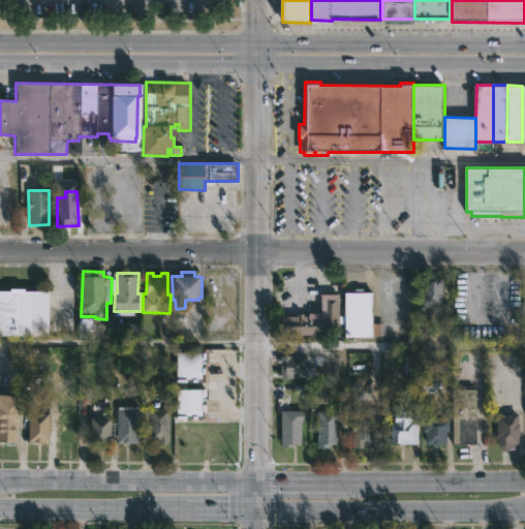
[(442,306),(420,306),(419,278),(442,278),(442,306)]
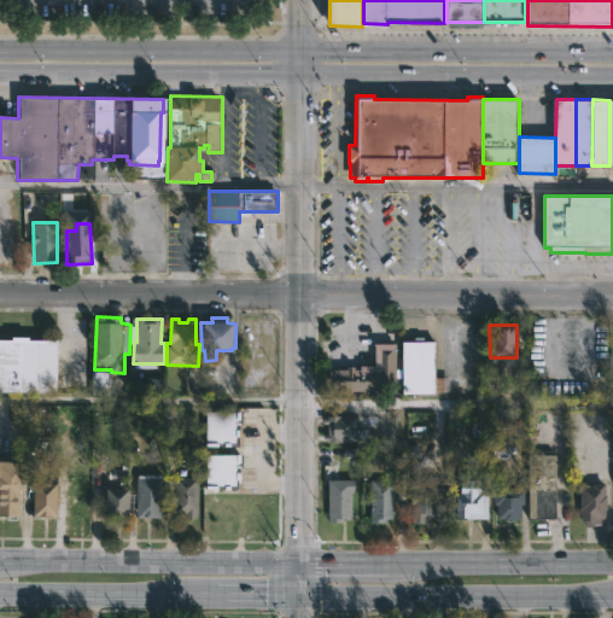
[(27,339),(57,340),(57,392),(0,391),(0,340),(7,340),(18,337),(27,339)]
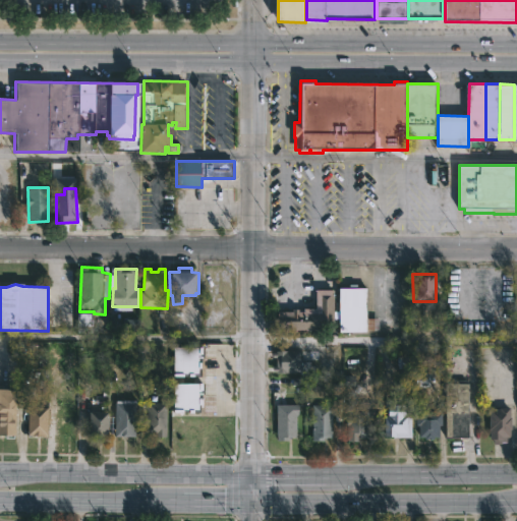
[(358,284),(358,288),(369,288),(369,319),(380,319),(380,331),(339,332),(339,288),(350,288),(350,284),(358,284)]
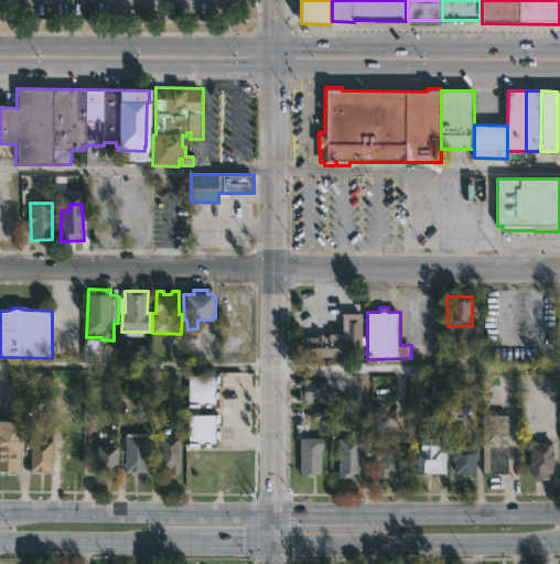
[(362,315),(362,357),(301,356),(301,337),(318,337),(318,335),(323,335),(323,337),(329,337),(329,334),(343,335),(343,313),(362,313),(362,315)]
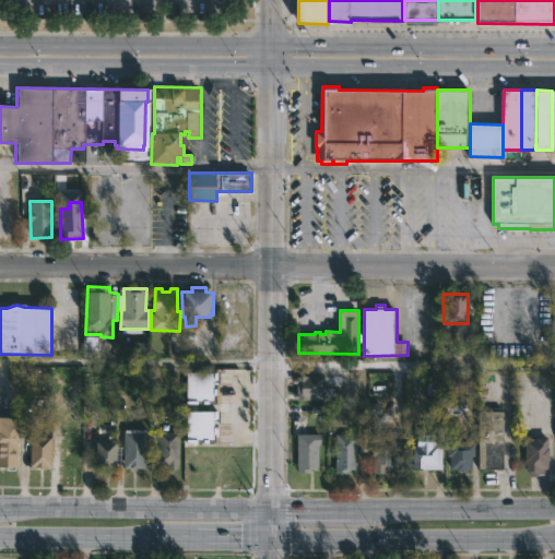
[(190,372),(190,400),(217,400),(219,372),(190,372)]
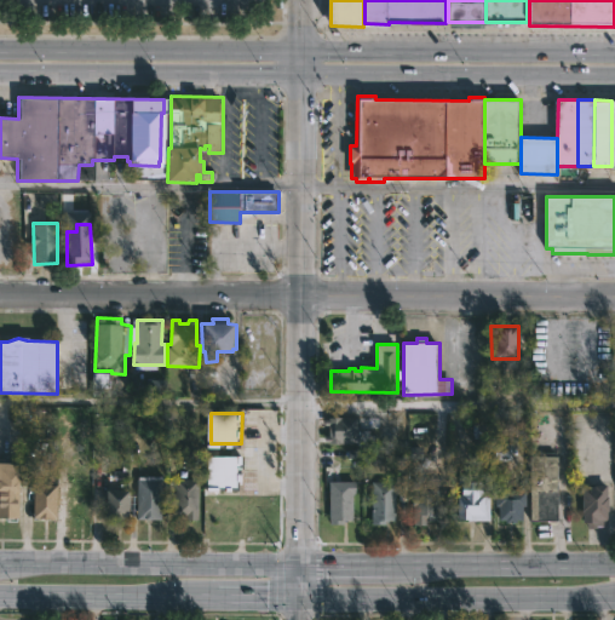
[(360,420),(360,430),(371,430),(371,434),(379,434),(379,447),(360,447),(360,443),(325,446),(325,437),(329,437),(329,429),(325,429),(325,420),(329,420),(329,418),(360,418),(360,420)]
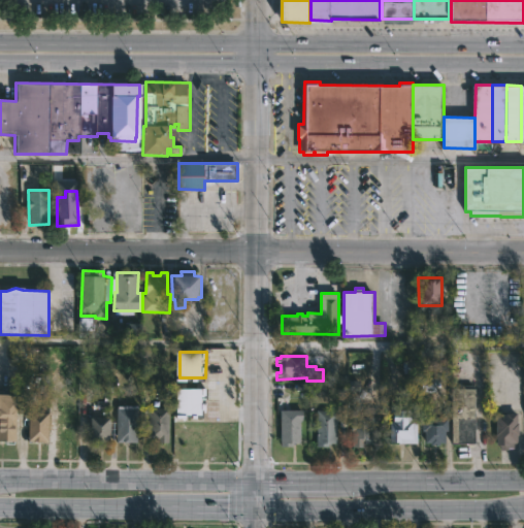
[(426,381),(426,392),(434,391),(434,381),(426,381)]
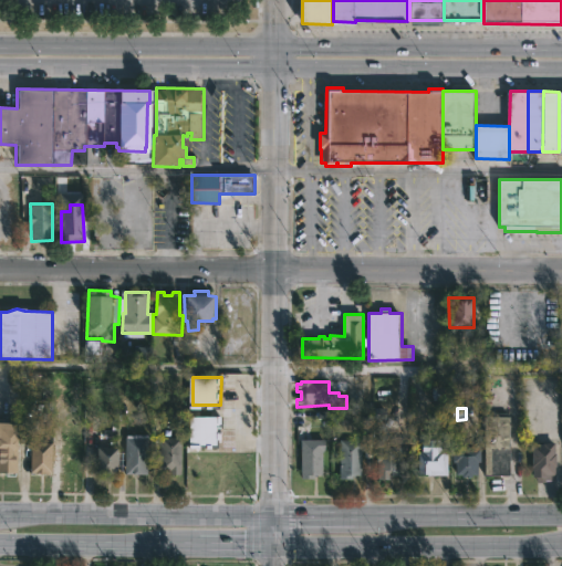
[(221,417),(193,417),(193,446),(222,444),(221,417)]
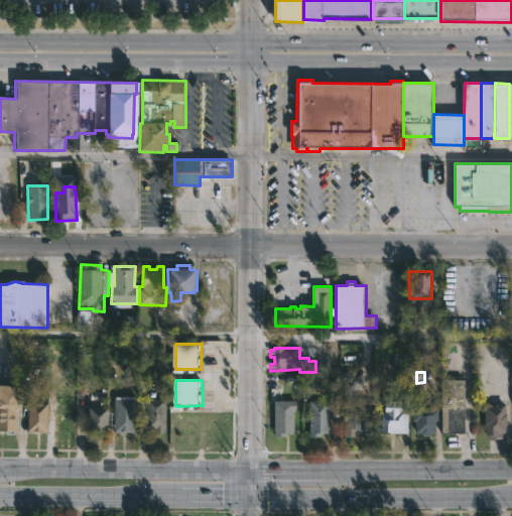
[(446,435),(441,435),(441,380),(467,380),(467,435),(446,435)]
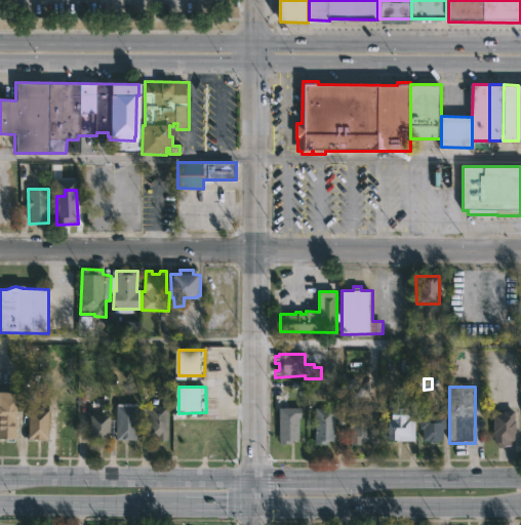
[(14,397),(13,408),(16,408),(15,439),(0,439),(0,392),(14,393),(14,397)]
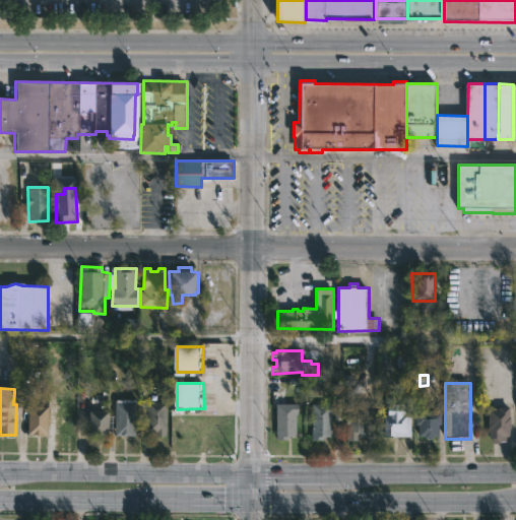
[(77,399),(77,435),(58,435),(59,410),(60,410),(60,406),(67,406),(67,399),(77,399)]
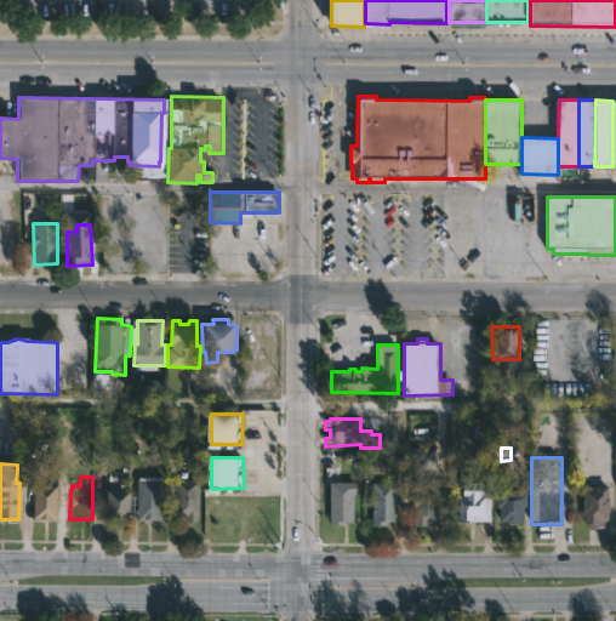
[(170,478),(169,488),(165,488),(165,520),(138,520),(138,500),(133,500),(133,485),(138,485),(140,478),(170,478)]
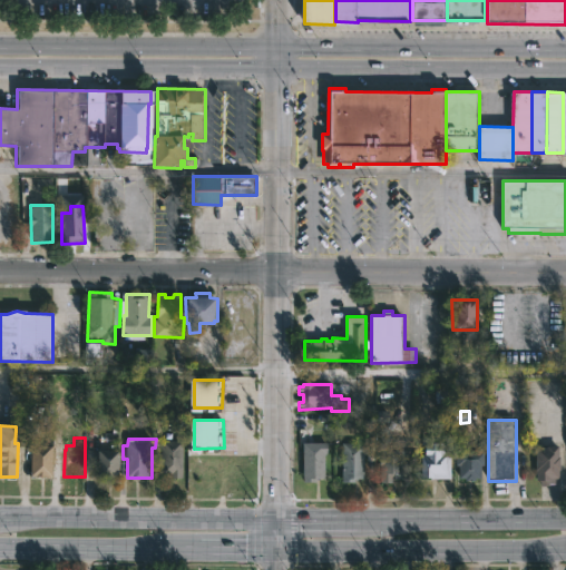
[(186,441),(185,478),(173,478),(173,474),(163,473),(164,440),(186,441)]
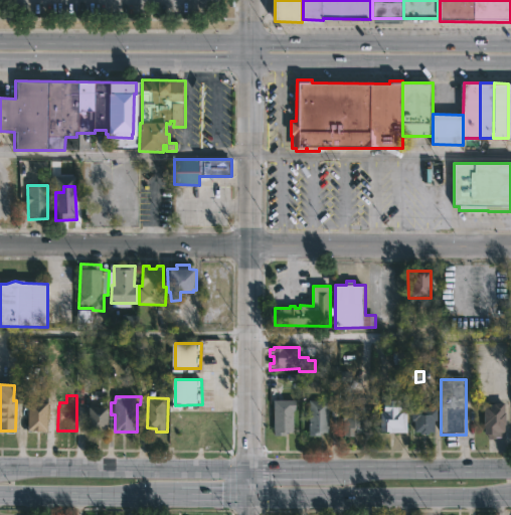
[(364,410),(364,433),(356,433),(355,438),(345,437),(346,421),(342,421),(342,412),(347,412),(347,401),(357,402),(357,397),(367,397),(367,410),(364,410)]
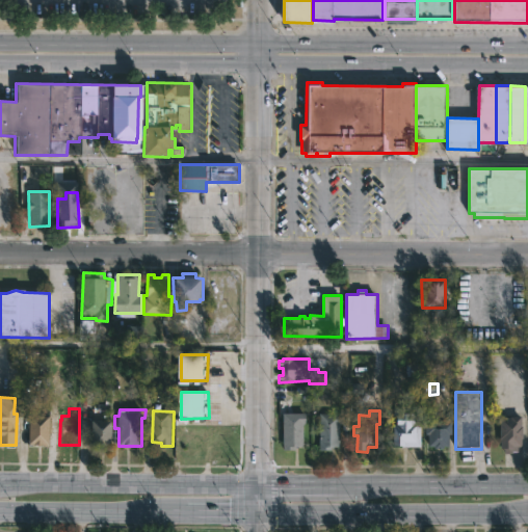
[(40,413),(40,417),(52,417),(51,445),(31,445),(31,417),(33,417),(33,413),(40,413)]
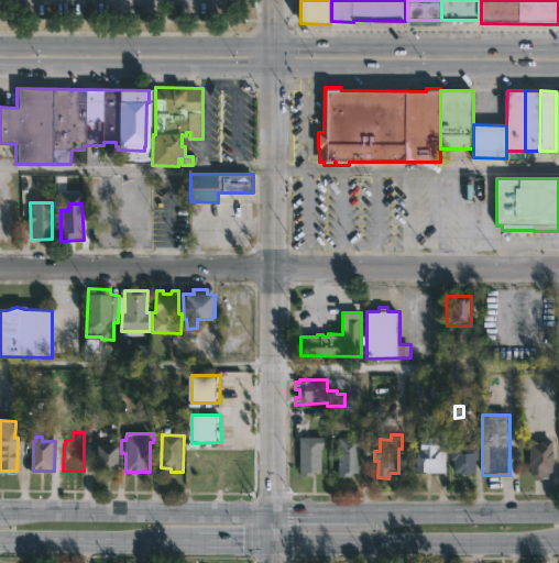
[(324,473),(302,473),(302,438),(325,438),(325,449),(322,449),(324,473)]
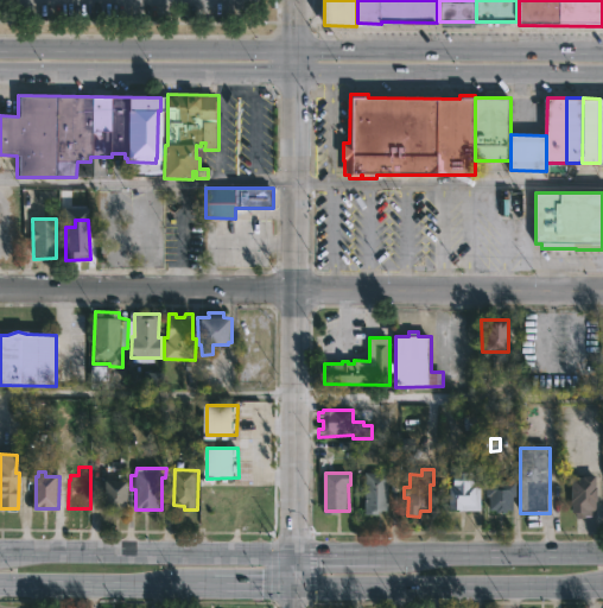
[(394,473),(394,485),(392,485),(392,511),(382,511),(382,517),(369,517),(369,508),(367,508),(368,473),(394,473)]
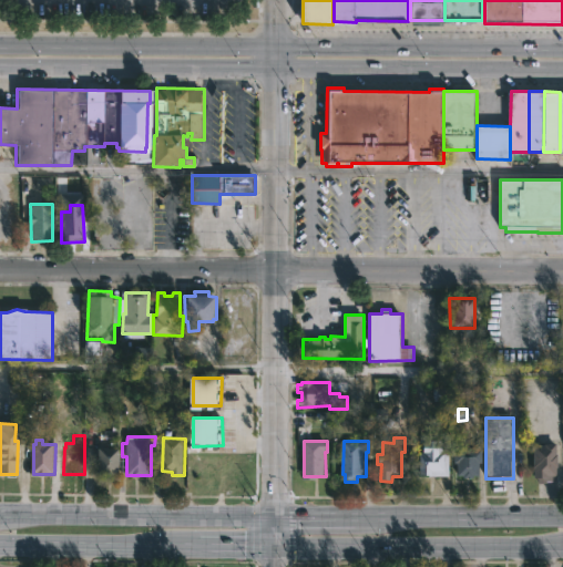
[(437,441),(444,442),(444,454),(450,454),(450,477),(419,476),(420,443),(423,443),(423,441),(437,441)]
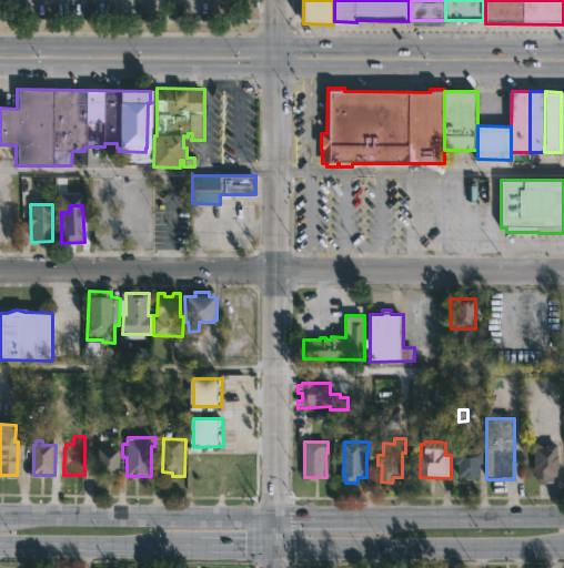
[(560,444),(561,468),(560,468),(559,482),(550,482),(549,484),(540,484),(540,479),(535,479),(535,468),(534,468),(534,446),(545,447),(547,444),(560,444)]
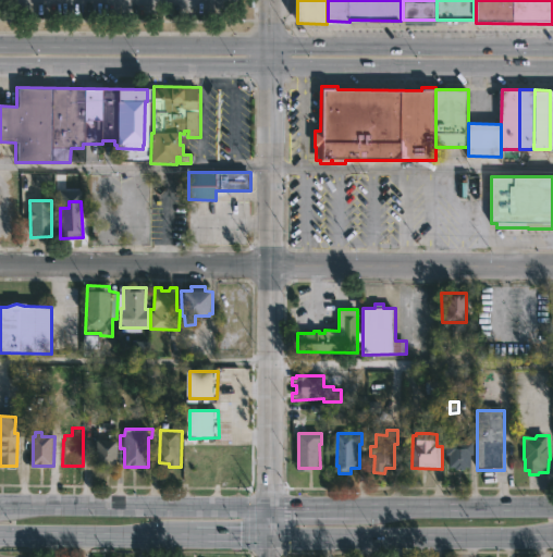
[(119,441),(118,467),(95,466),(96,440),(119,441)]
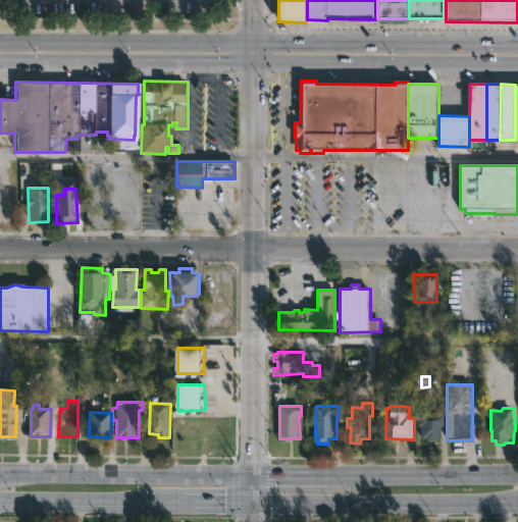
[(444,414),(444,426),(442,426),(442,438),(436,438),(436,440),(426,440),(426,438),(420,438),(420,426),(418,426),(418,414),(444,414)]
